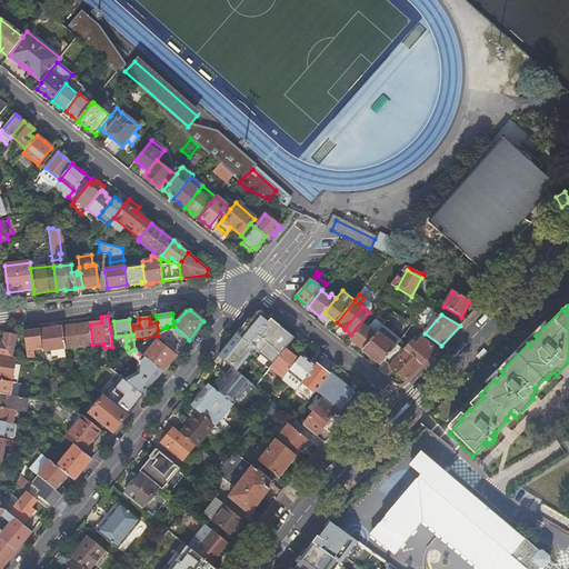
[(243,343),(261,358),(252,369),(249,367),(241,376),(255,386),(256,387),(262,378),(270,369),(272,366),(268,362),(277,351),(281,355),(288,347),(298,335),(285,323),(275,336),(260,325),(251,335),(248,335),(243,339),(243,343)]
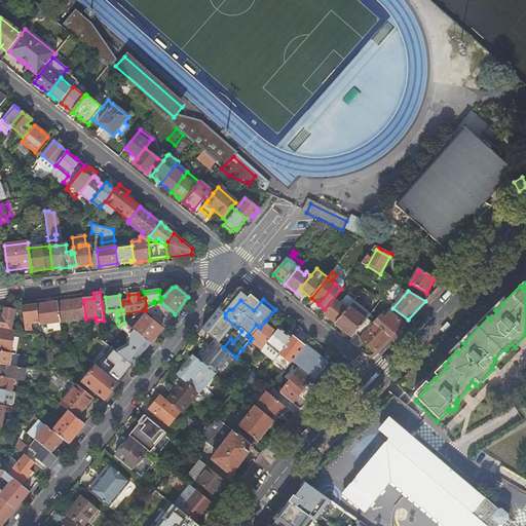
[(83,300),(58,303),(57,303),(60,323),(85,320),(85,318),(83,300)]
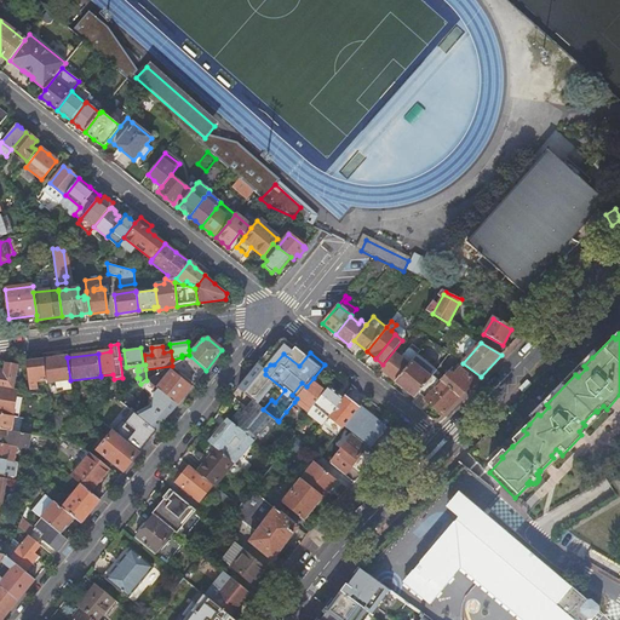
[(172,360),(172,366),(190,356),(189,355),(182,355),(182,357),(172,360)]
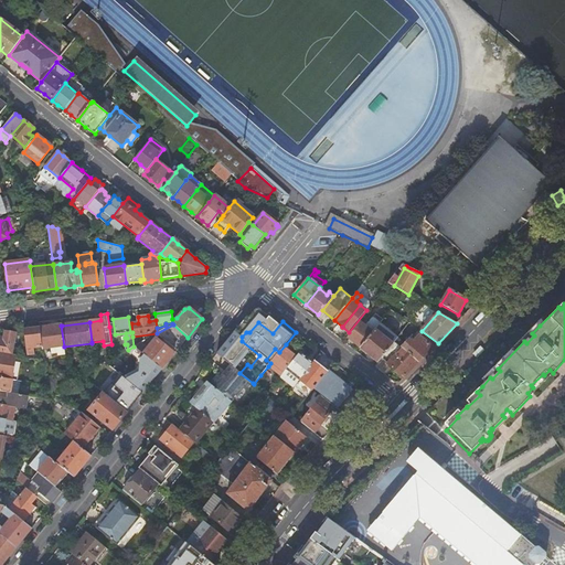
[(361,348),(373,333),(361,323),(349,339),(361,348)]
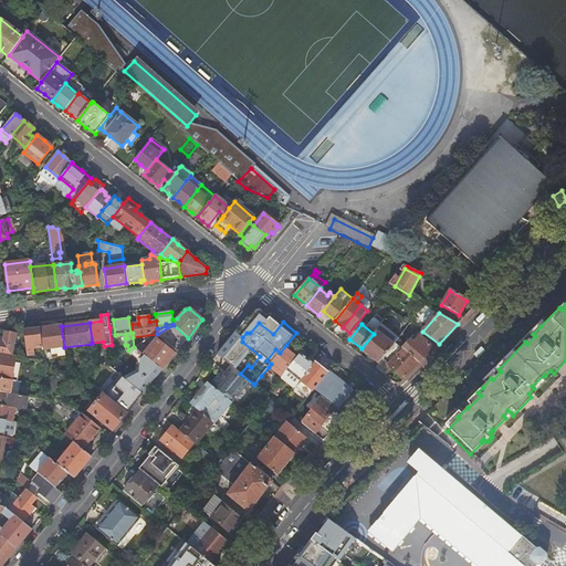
[(481,384),(483,387),(491,378),(493,379),(501,371),(499,369),(525,342),(527,344),(535,336),(533,334),(541,326),(538,324),(481,384)]
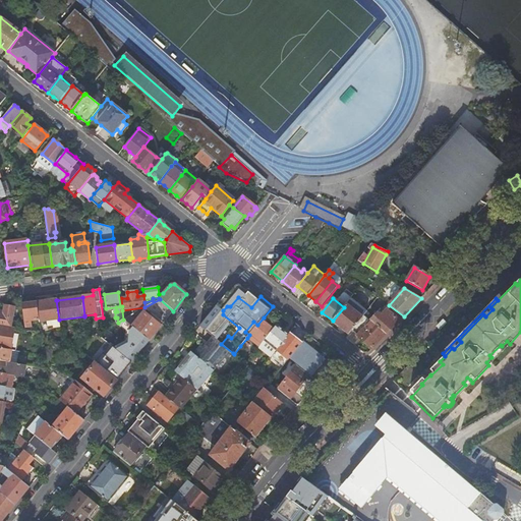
[(160,299),(145,307),(164,323),(173,311),(160,299)]
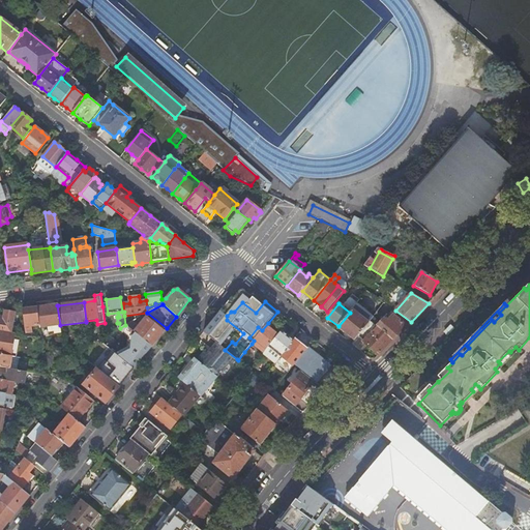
[(39,326),(39,327),(54,326),(54,333),(60,332),(59,325),(60,325),(57,305),(37,307),(39,326)]
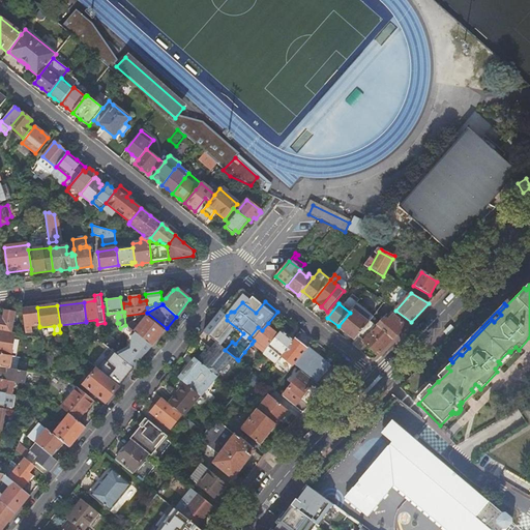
[(24,327),(39,326),(37,307),(23,310),(24,327)]
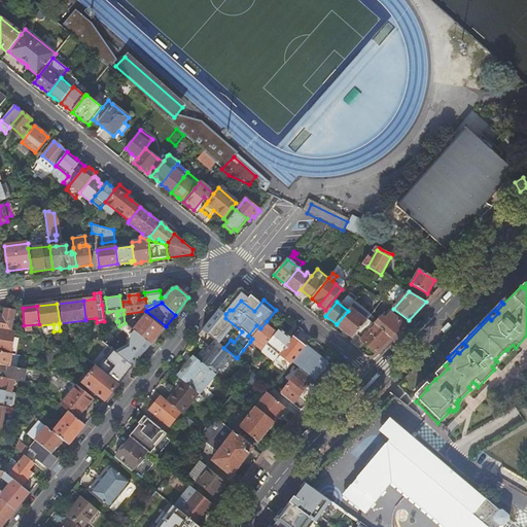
[(365,321),(349,309),(348,311),(337,324),(353,338),(356,335),(365,321)]
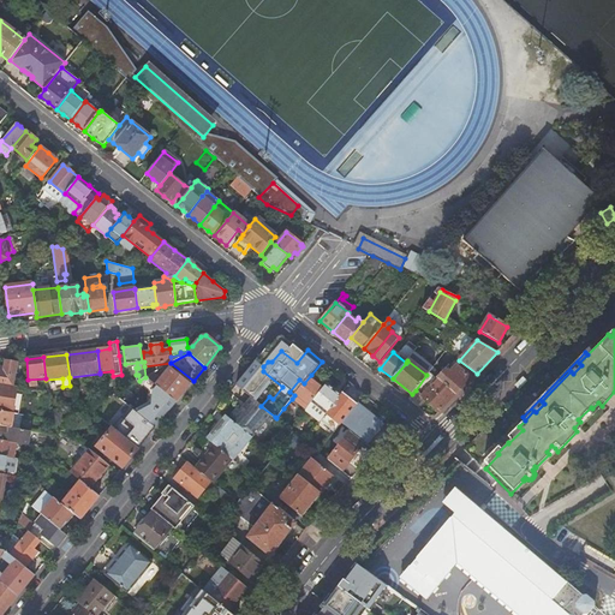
[(0,368),(0,383),(12,386),(17,364),(6,363),(5,369),(0,368)]
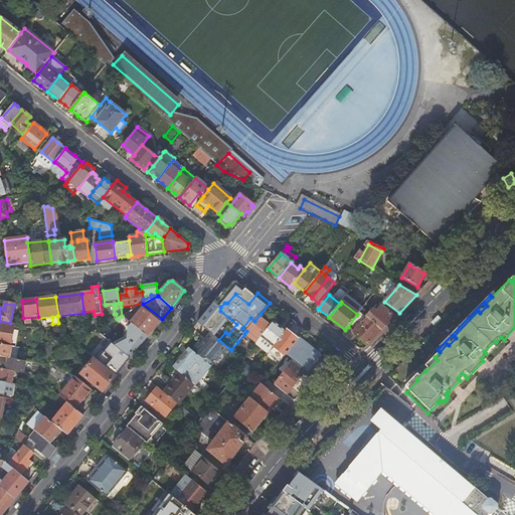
[(462,308),(459,304),(453,311),(456,314),(462,308)]
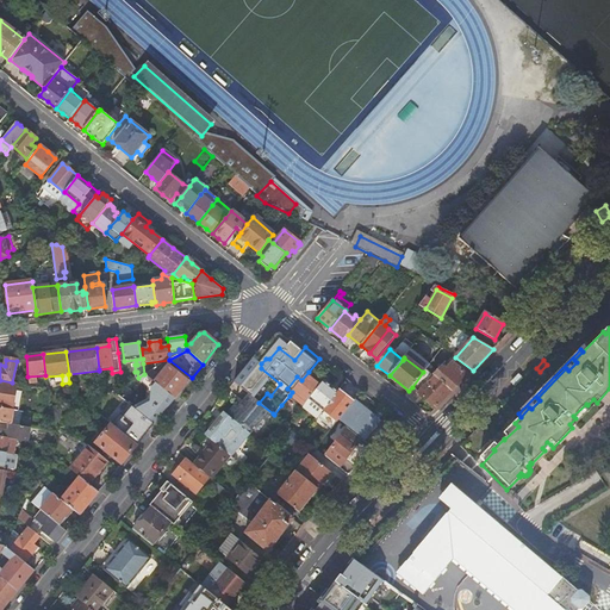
[(433,374),(452,392),(467,375),(453,362),(446,369),(442,365),(433,374)]
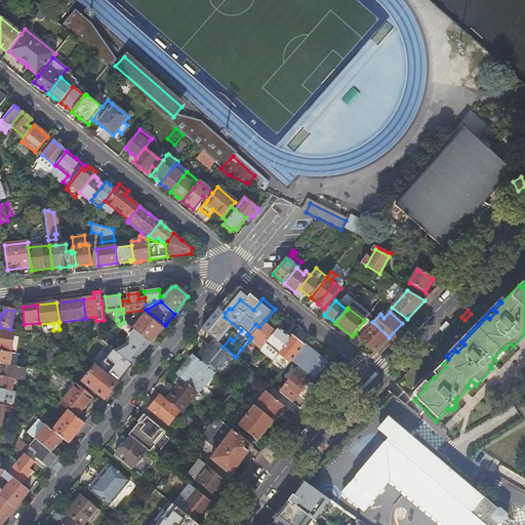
[(132,317),(124,322),(151,342),(162,329),(154,322),(155,321),(153,319),(151,320),(145,315),(138,322),(132,317)]
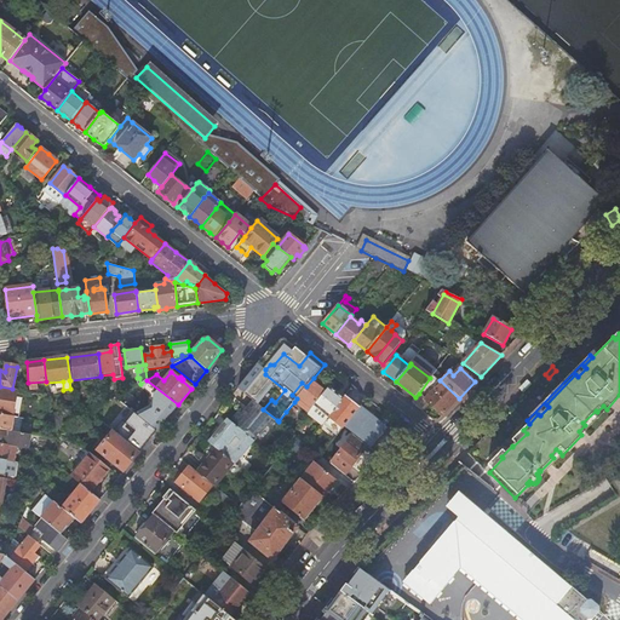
[(440,380),(434,375),(430,378),(419,394),(442,415),(459,399),(440,380)]
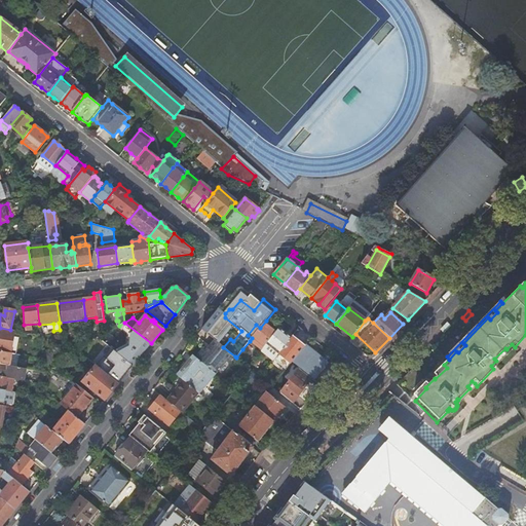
[(252,338),(250,341),(262,350),(264,347),(275,333),(270,328),(272,326),(266,321),(260,328),(252,338)]
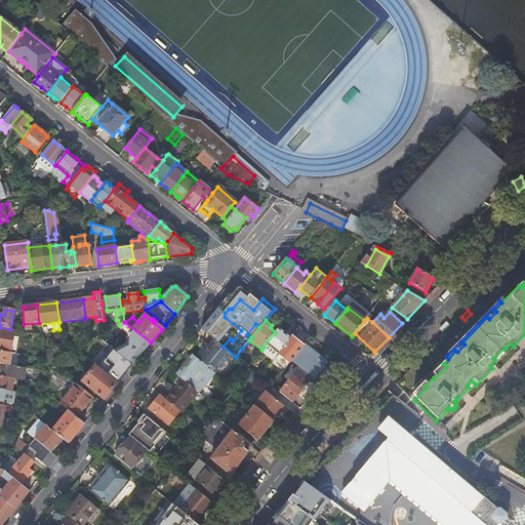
[(0,327),(0,351),(10,353),(14,330),(10,329),(0,327)]
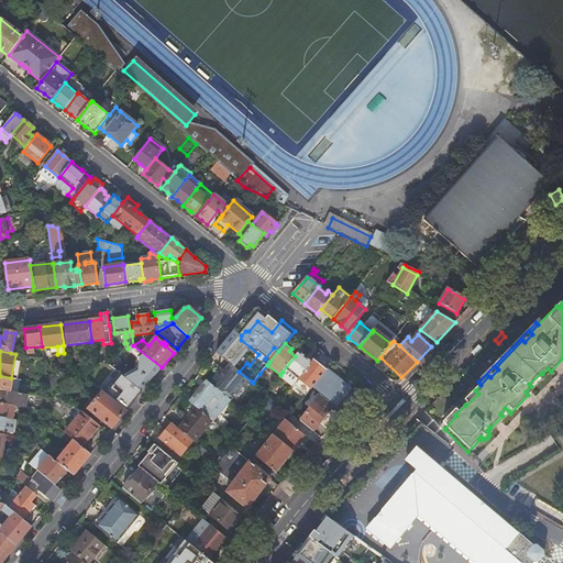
[(283,372),(280,375),(293,385),(298,378),(312,362),(299,352),(295,356),(283,372)]
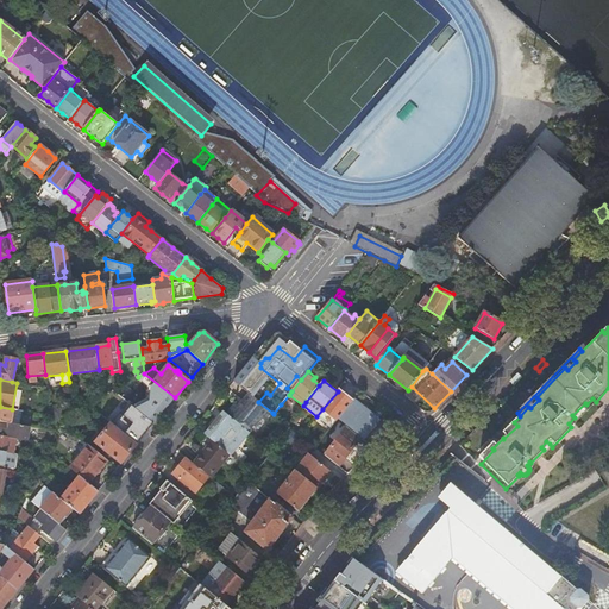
[(13,409),(18,410),(23,384),(17,383),(12,409),(13,409)]
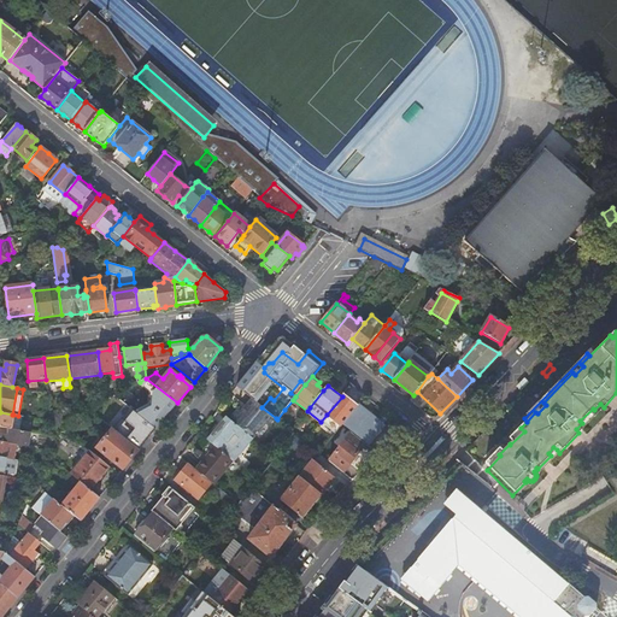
[(342,397),(327,415),(328,416),(341,427),(342,425),(358,406),(344,394),(342,397)]
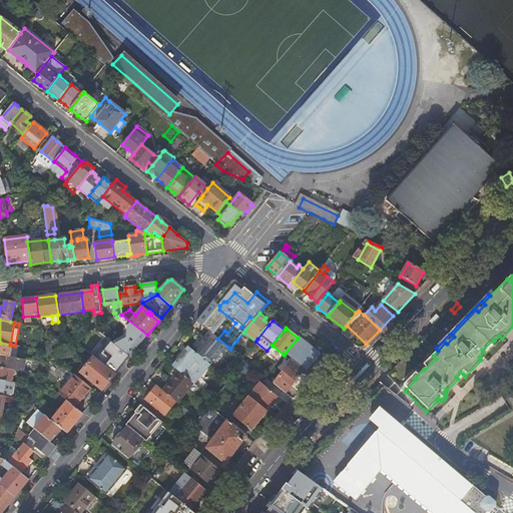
[(198,341),(191,350),(210,365),(219,353),(223,356),(229,348),(217,339),(209,333),(201,343),(198,341)]
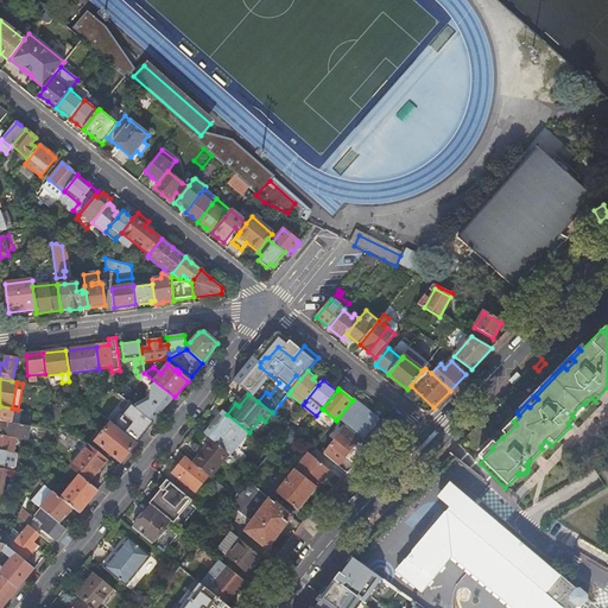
[(367,407),(355,397),(353,400),(365,410),(367,407)]
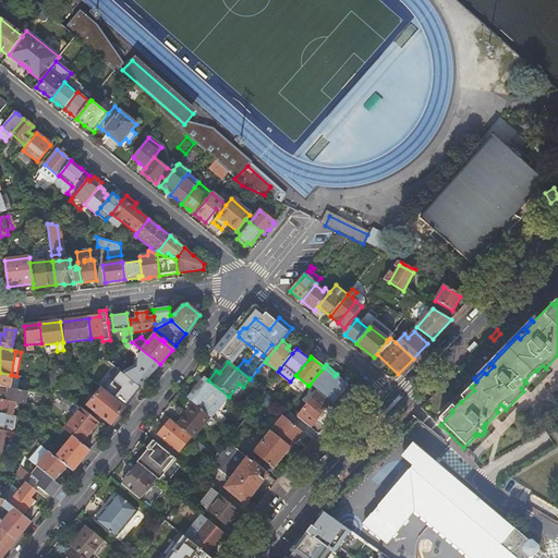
[(335,376),(324,367),(310,385),(334,404),(348,387),(335,376)]
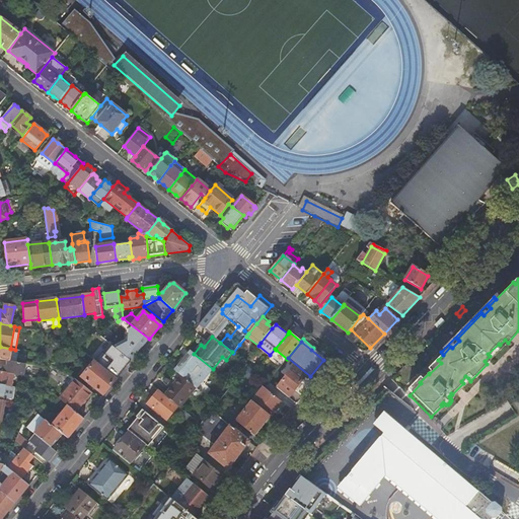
[(488,354),(490,356),(500,345),(499,344),(488,354)]
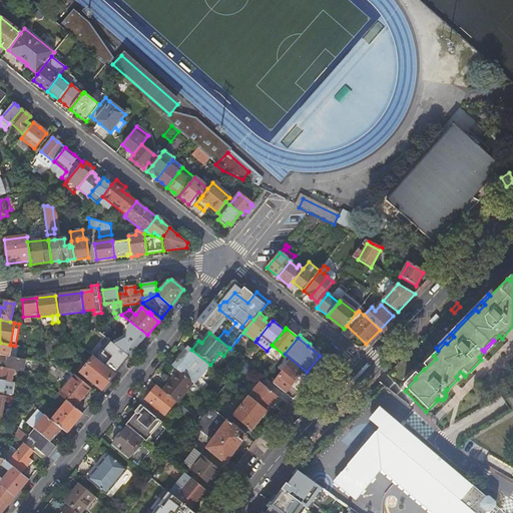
[(10,345),(0,343),(0,355),(8,357),(9,357),(11,345),(10,345)]
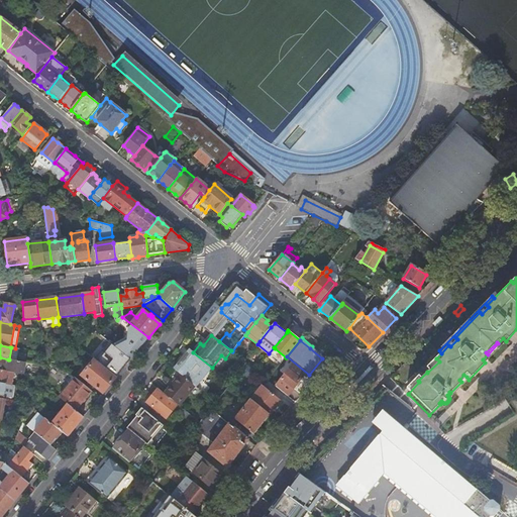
[(15,348),(11,347),(9,359),(15,360),(18,349),(15,348)]
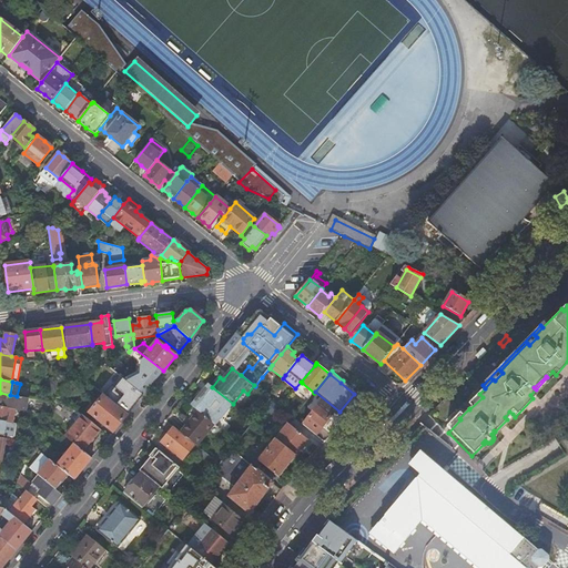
[(302,383),(297,388),(310,398),(314,393),(302,383)]
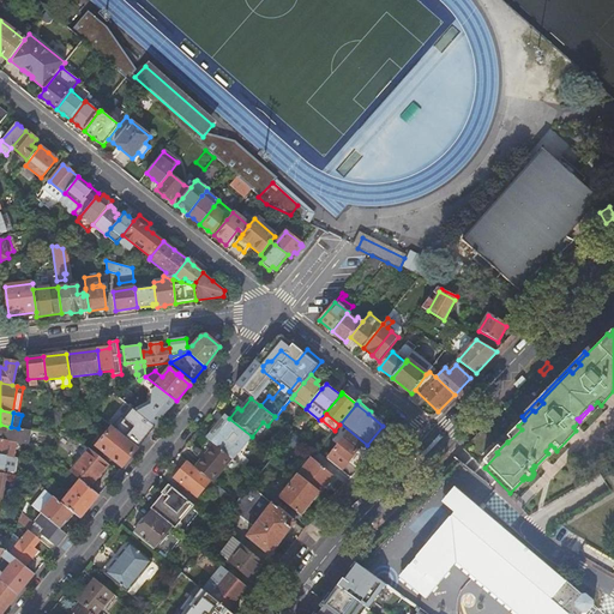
[(227,416),(208,439),(214,444),(232,458),(233,459),(252,437),(229,419),(227,416)]
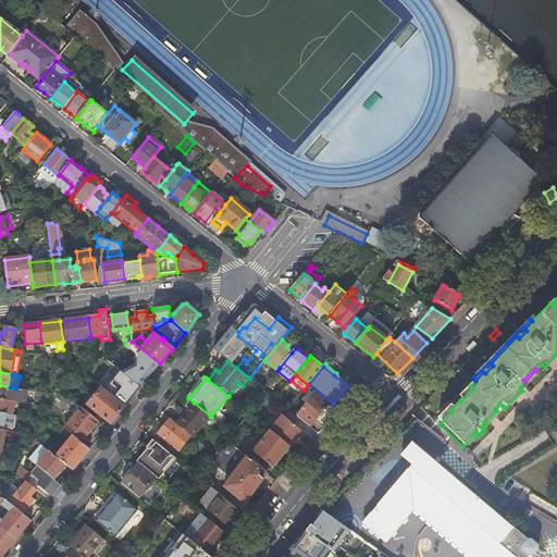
[(457,398),(460,400),(460,401),(473,390),(470,386),(457,398)]
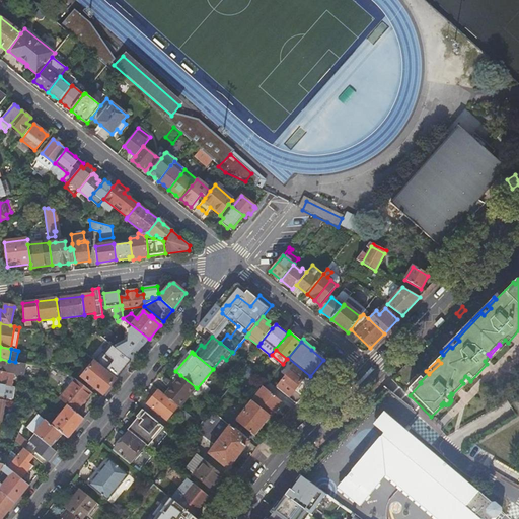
[(0,365),(0,372),(14,374),(23,376),(24,364),(15,362),(9,361),(8,361),(7,367),(0,365)]
